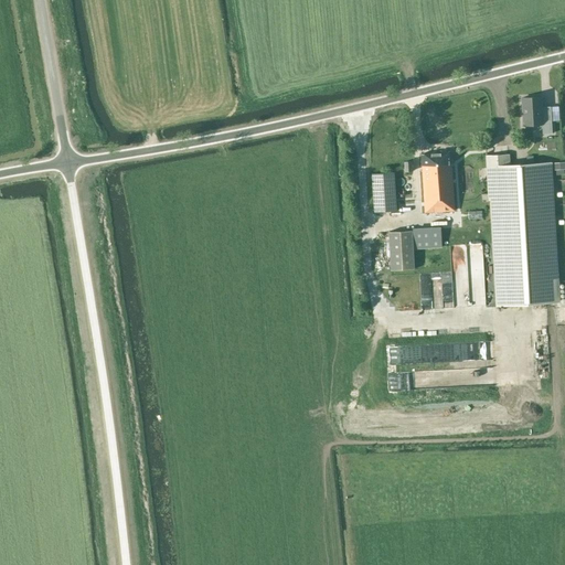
[(541,97),(522,98),(523,126),(542,125),(542,135),(552,134),(551,119),(542,120),(541,97)]
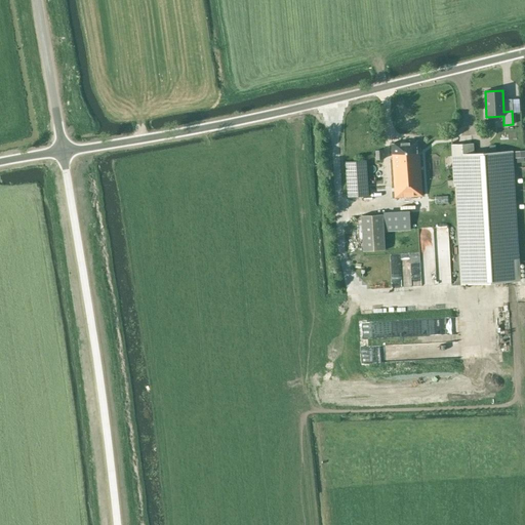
[(393,143),(391,143),(395,198),(422,196),(419,152),(418,153),(417,140),(393,143)]
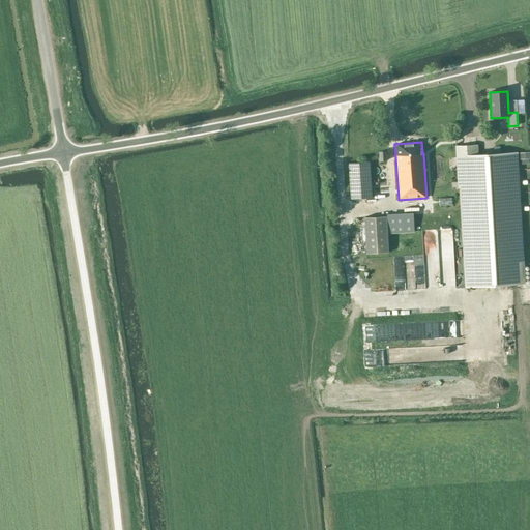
[(477,145),(455,147),(459,187),(462,187),(468,286),(523,283),(516,153),(477,155),(477,145)]
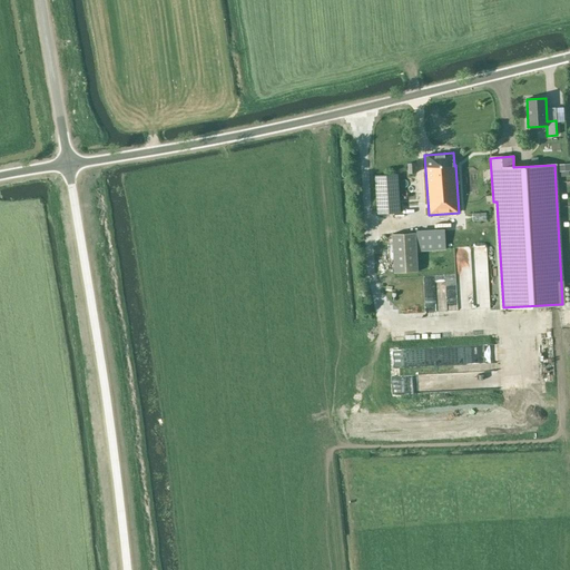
[(400,213),(397,174),(375,176),(377,214),(400,213)]
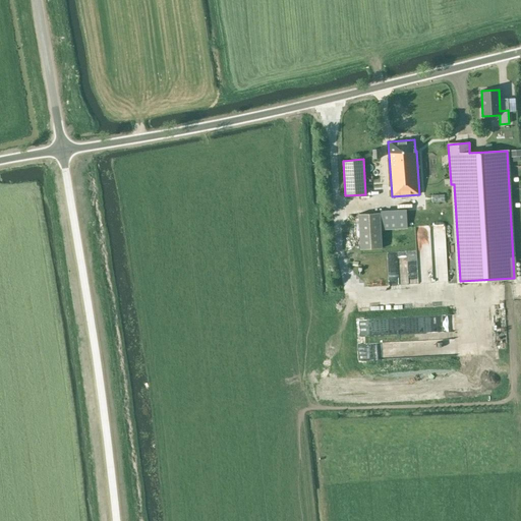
[(406,228),(405,211),(381,213),(382,230),(406,228)]
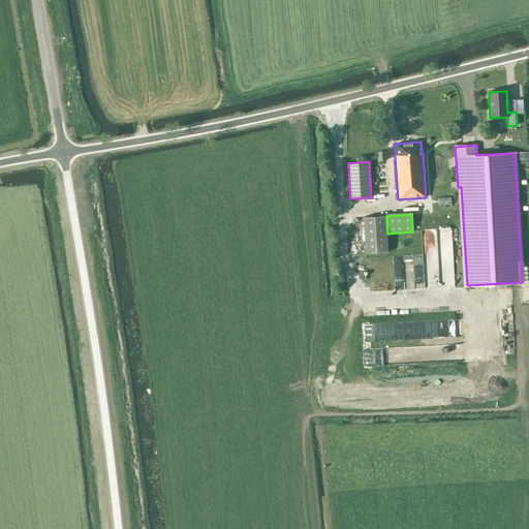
[(386,252),(384,216),(363,217),(365,253),(386,252)]
